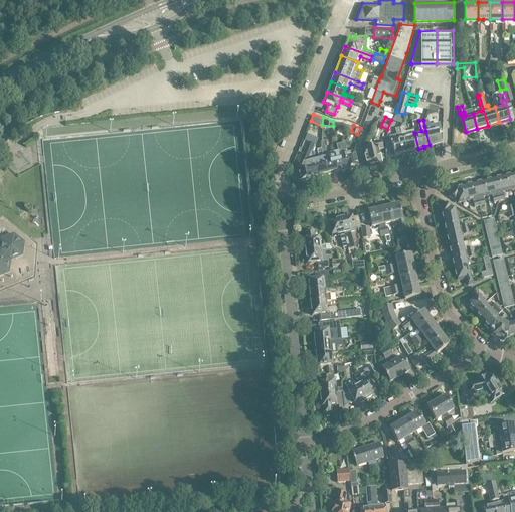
[(406,151),(400,126),(400,125),(395,126),(397,132),(389,134),(393,149),(391,149),(392,154),(406,151)]
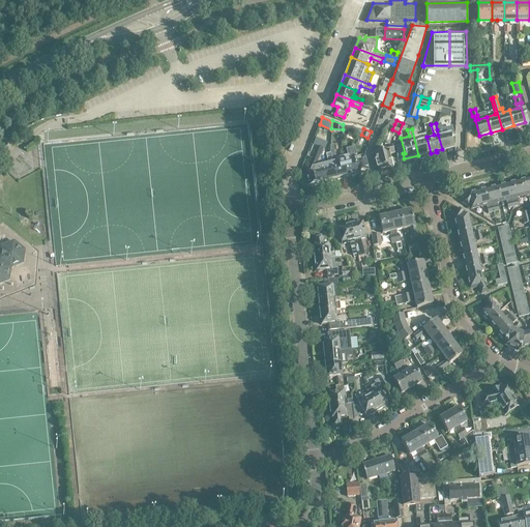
[(431,153),(427,137),(425,132),(417,134),(416,128),(412,129),(418,155),(423,153),(424,155),(431,153)]
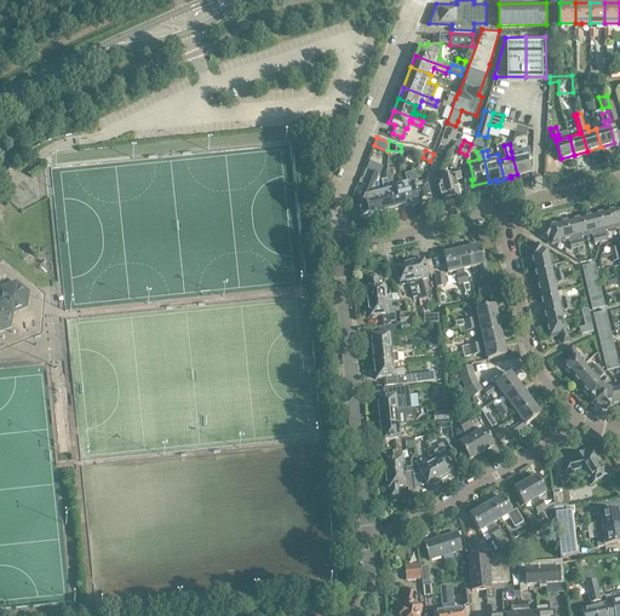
[(530,167),(527,154),(512,157),(517,174),(523,172),(524,174),(528,173),(530,167)]
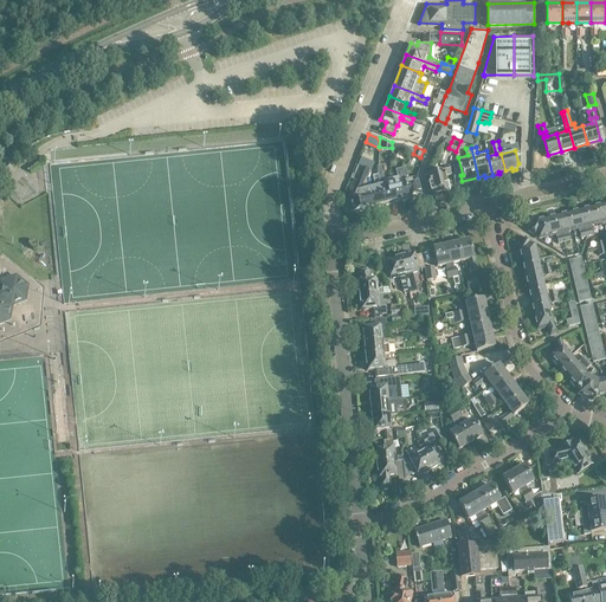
[(378,173),(386,202),(392,201),(392,199),(397,198),(391,175),(384,176),(380,161),(378,162),(376,169),(378,173)]
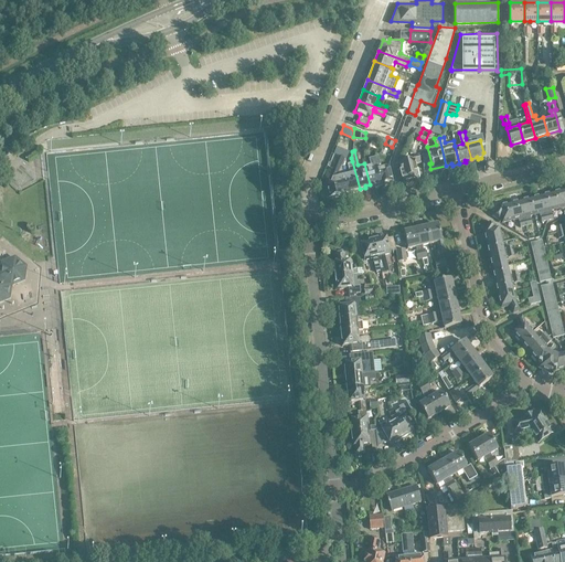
[(418,152),(407,155),(408,157),(400,159),(402,166),(400,167),(402,176),(404,176),(405,177),(417,175),(417,172),(414,161),(420,160),(418,152)]
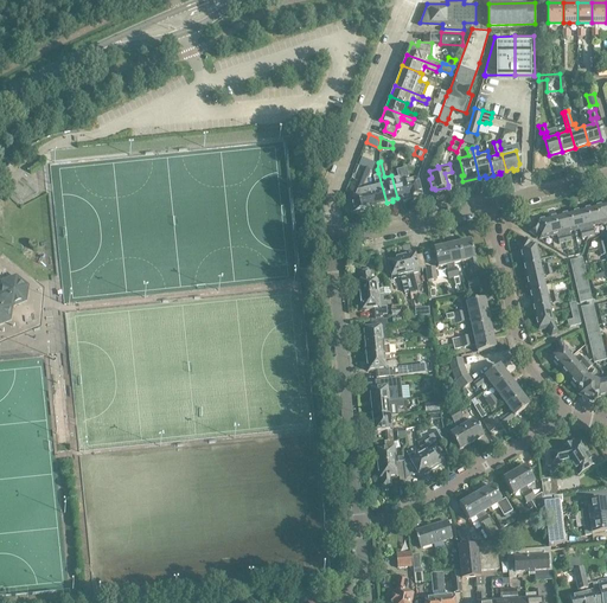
[(355,191),(351,200),(352,207),(355,210),(374,205),(369,187),(366,175),(370,168),(363,165),(353,191),(355,191)]
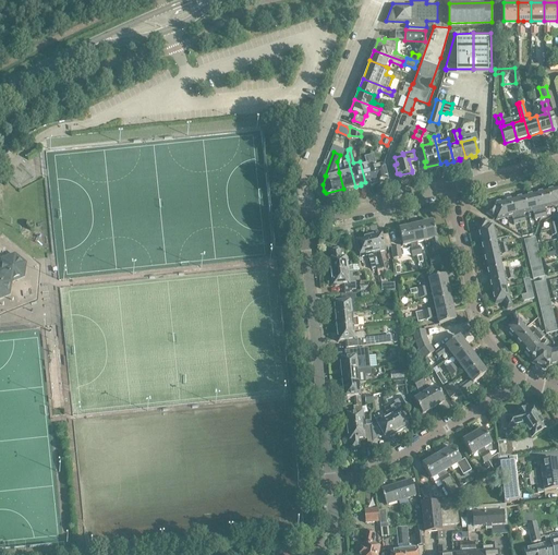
[(376,181),(383,180),(383,178),(387,177),(384,161),(375,164),(374,160),(376,160),(374,153),(370,154),(376,181)]
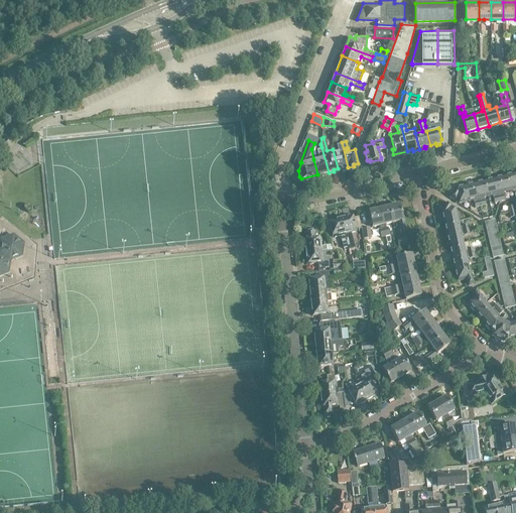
[(342,142),(338,143),(339,147),(333,149),(338,168),(342,167),(343,168),(348,167),(342,142)]
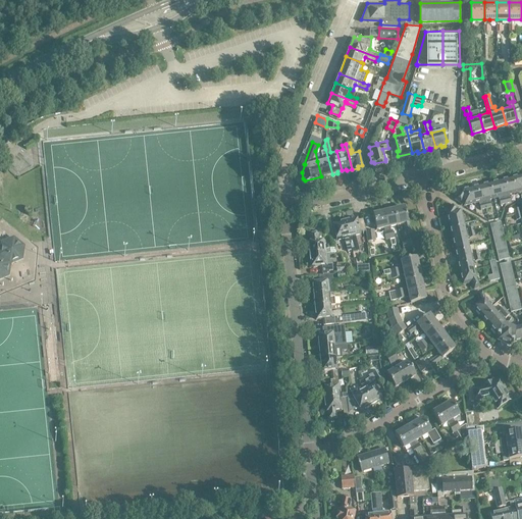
[(321,150),(323,157),(324,157),(325,159),(317,161),(321,176),(325,174),(326,176),(332,174),(325,149),(321,150)]
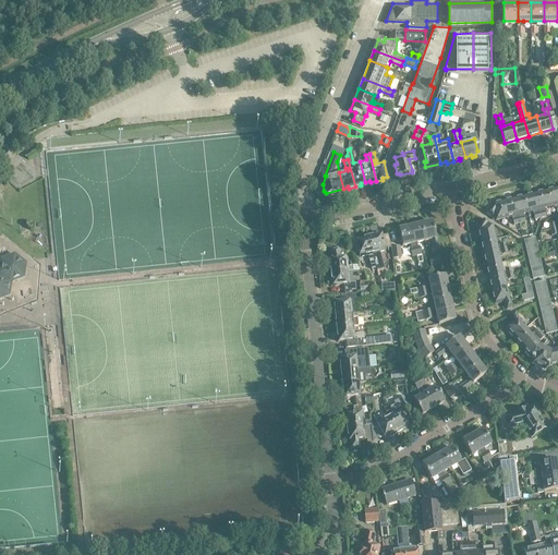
[(557,197),(555,186),(545,189),(548,204),(555,203),(555,206),(556,205),(557,209),(557,197)]
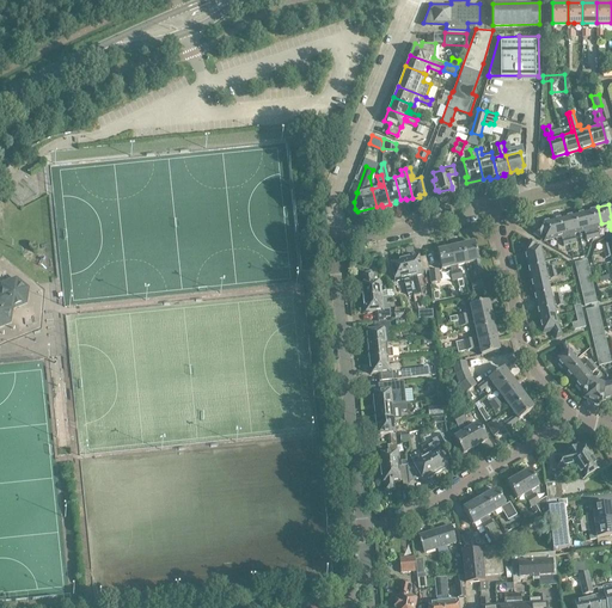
[(599,234),(597,226),(601,223),(598,207),(586,210),(593,237),(599,234)]
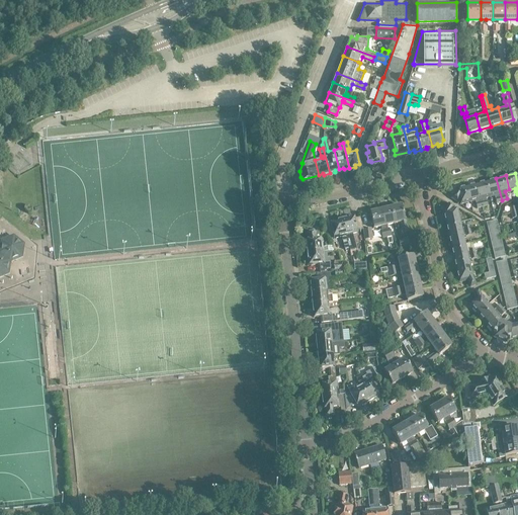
[(490,194),(495,193),(497,201),(502,200),(496,178),(487,180),(490,194)]
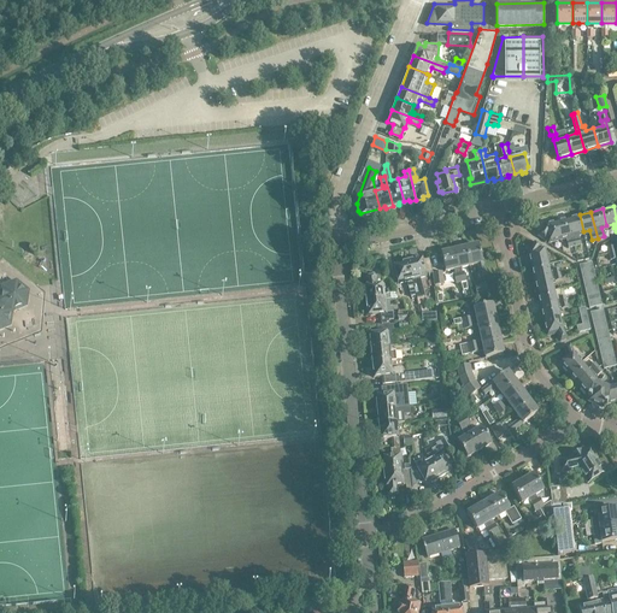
[(581,242),(579,233),(583,231),(580,214),(568,217),(575,243),(581,242)]
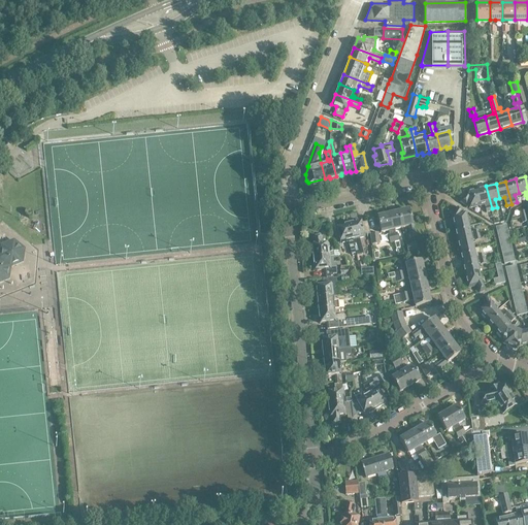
[(480,203),(484,202),(486,210),(492,208),(486,186),(475,189),(480,203)]
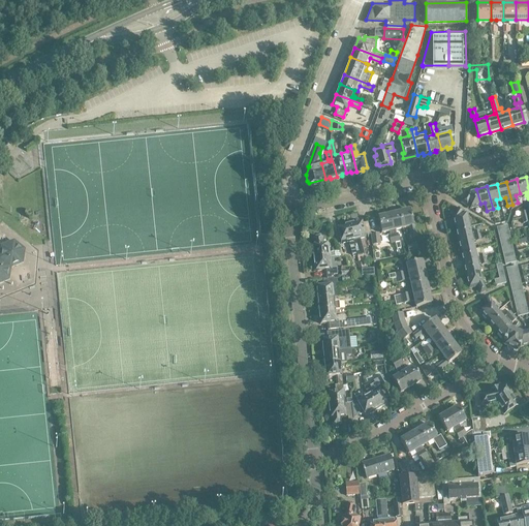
[(480,204),(476,189),(467,191),(461,200),(467,204),(467,203),(469,203),(470,206),(480,204)]
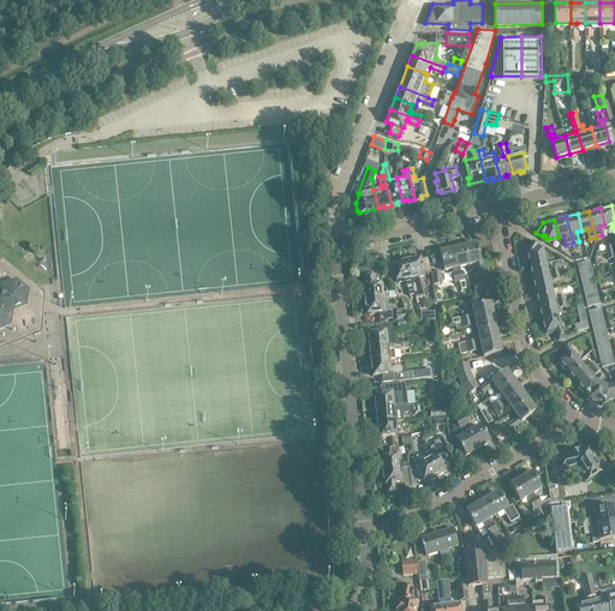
[(545,259),(543,245),(539,245),(538,243),(539,243),(533,239),(526,249),(530,263),(545,259)]
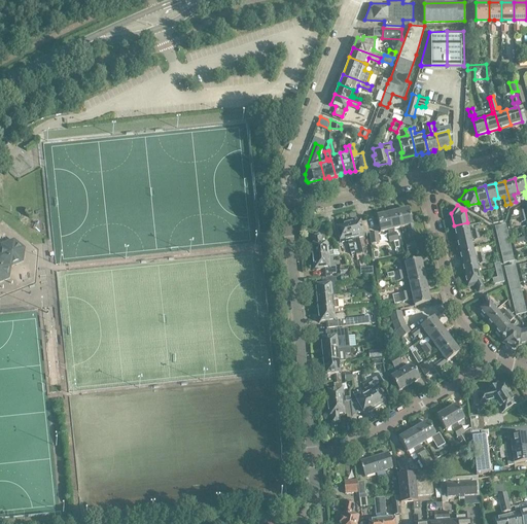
[(401,224),(409,223),(410,228),(409,228),(410,235),(415,234),(409,207),(397,210),(401,224)]
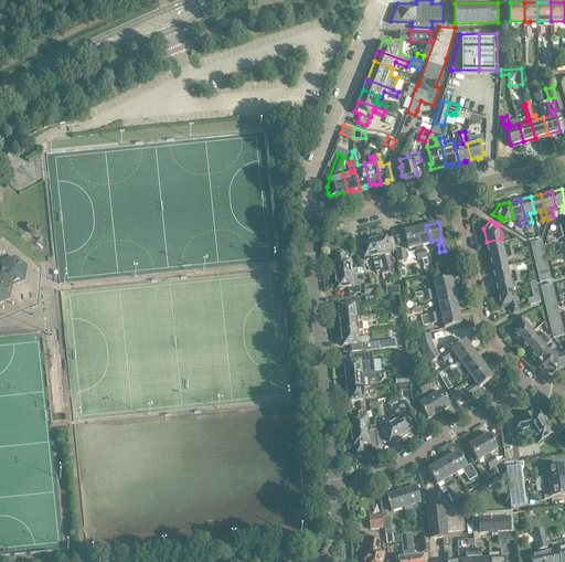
[(430,241),(426,225),(415,228),(422,256),(426,255),(425,247),(423,247),(422,243),(430,241)]
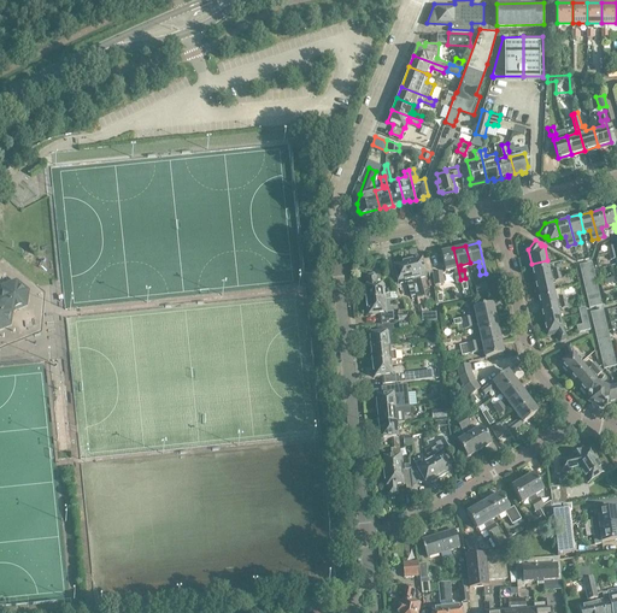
[(441,252),(445,269),(454,266),(456,271),(454,272),(456,281),(460,280),(453,248),(441,252)]
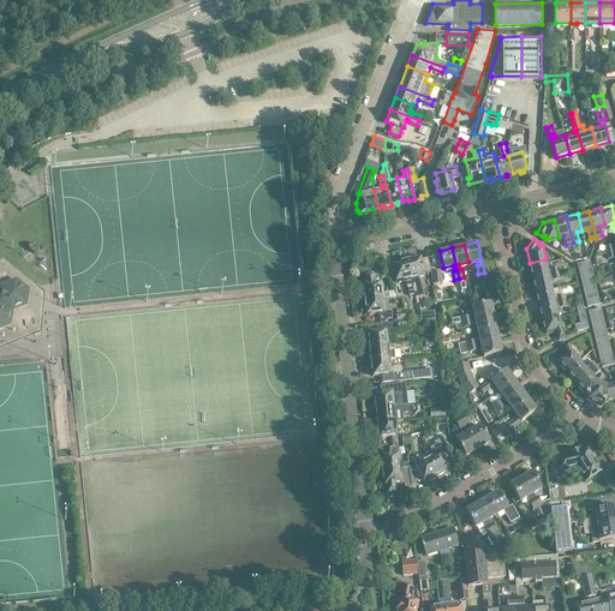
[(423,293),(418,274),(424,273),(419,255),(418,256),(417,255),(412,256),(412,257),(406,258),(415,292),(415,295),(423,293)]
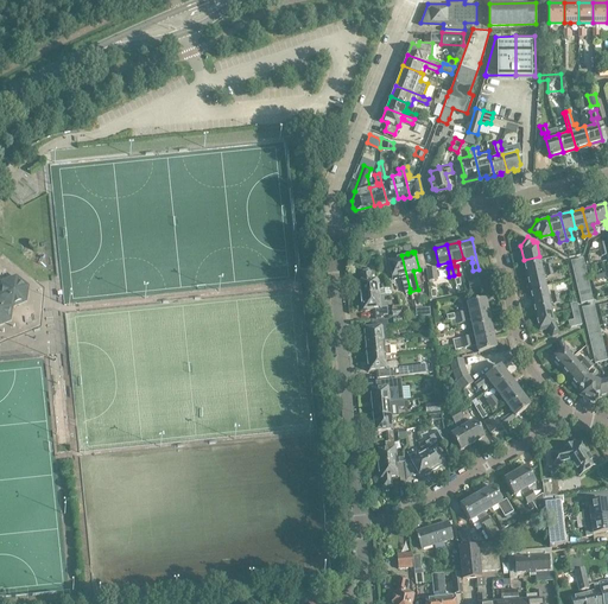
[(392,277),(400,274),(404,290),(410,288),(401,255),(396,256),(394,256),(391,258),(390,259),(387,259),(392,277)]
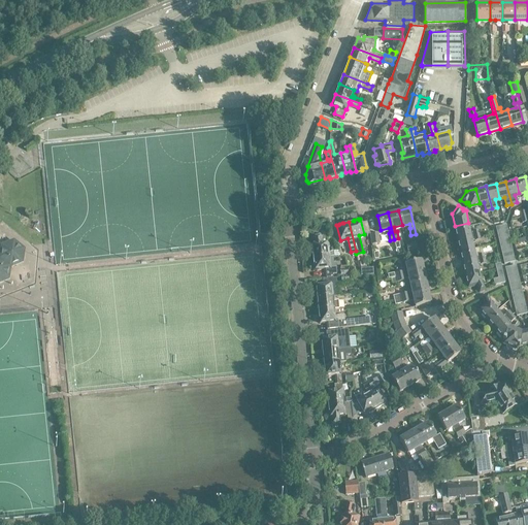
[(480,233),(479,228),(472,229),(472,230),(470,231),(468,223),(455,226),(457,237),(480,233)]
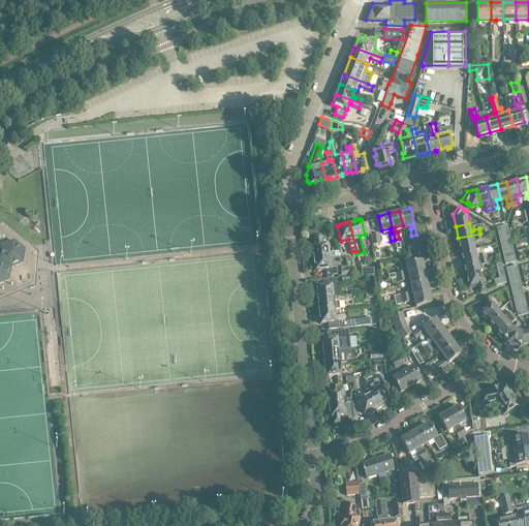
[(373,243),(381,242),(378,231),(371,233),(373,243)]
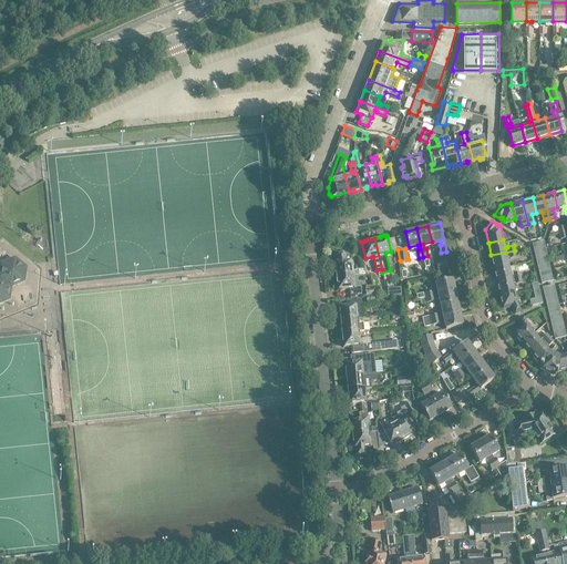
[(509,265),(507,256),(509,255),(509,256),(516,255),(515,250),(491,255),(494,268),(509,265)]
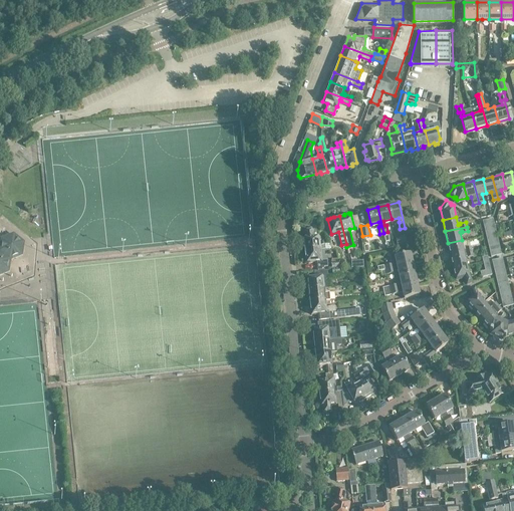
[(320,247),(318,229),(312,230),(312,229),(304,230),(305,237),(303,237),(303,238),(302,240),(303,243),(304,244),(304,249),(320,247)]
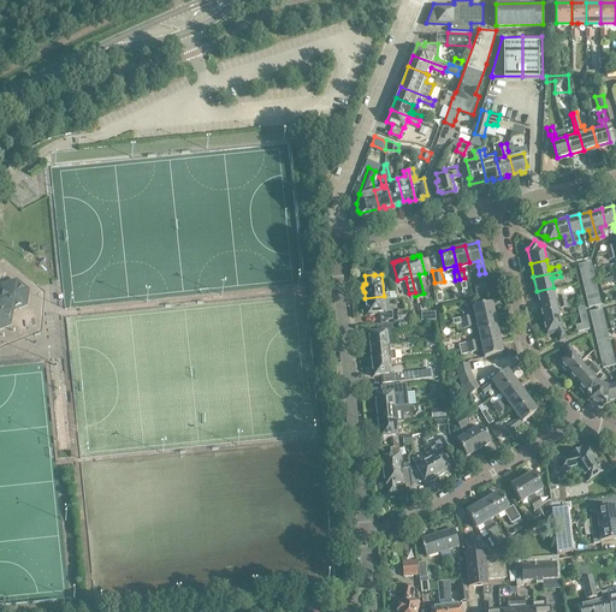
[(0,325),(9,322),(11,308),(24,303),(27,289),(16,279),(3,284),(0,283),(0,325)]
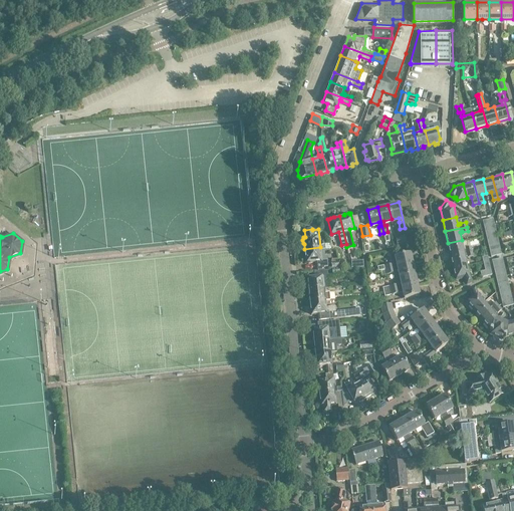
[(408,242),(406,234),(396,237),(397,244),(408,242)]
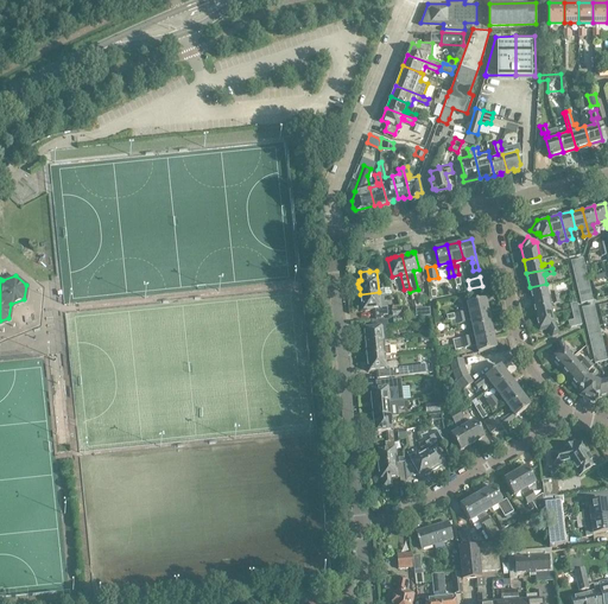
[(558,296),(557,290),(550,291),(551,292),(548,293),(546,284),(530,287),(533,300),(558,296)]
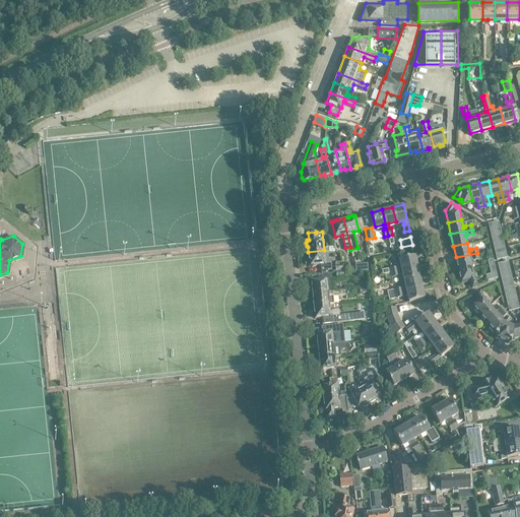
[(325,262),(324,250),(308,252),(308,253),(308,254),(308,257),(309,258),(309,264),(319,263),(320,270),(327,269),(327,267),(331,267),(331,261),(325,262)]
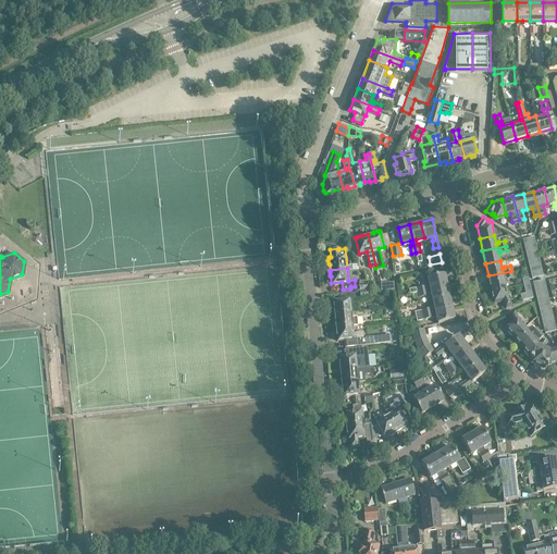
[(506,285),(504,277),(506,277),(506,278),(512,275),(511,271),(489,275),(491,288),(506,285)]
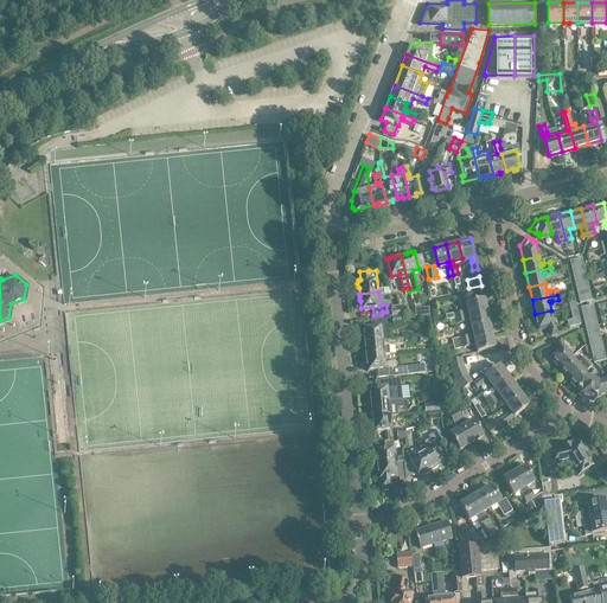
[(484,296),(466,301),(468,308),(464,308),(465,314),(486,309),(484,296)]
